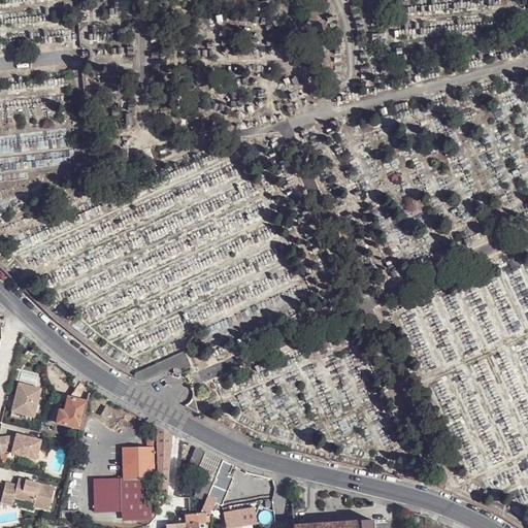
[(80,383),(74,377),(72,380),(71,384),(72,387),(74,390),(80,383)]
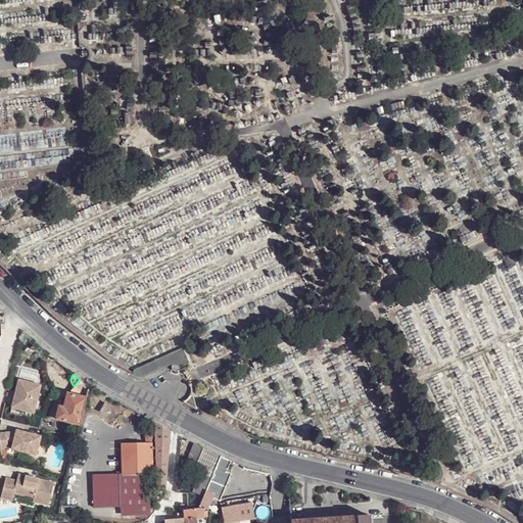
[(41,385),(18,379),(12,408),(35,414),(41,385)]
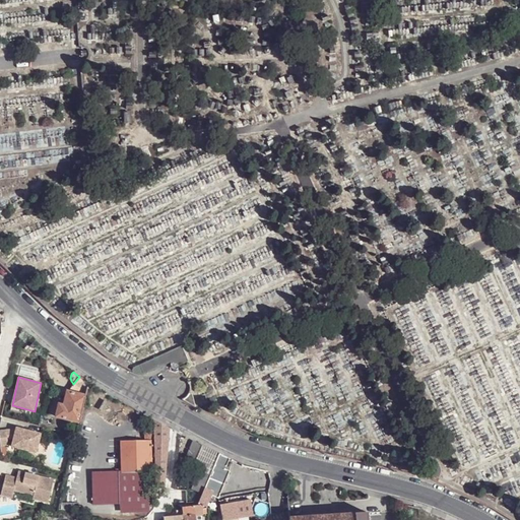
[(87,387),(89,382),(79,377),(73,384),(68,391),(85,395),(87,387)]
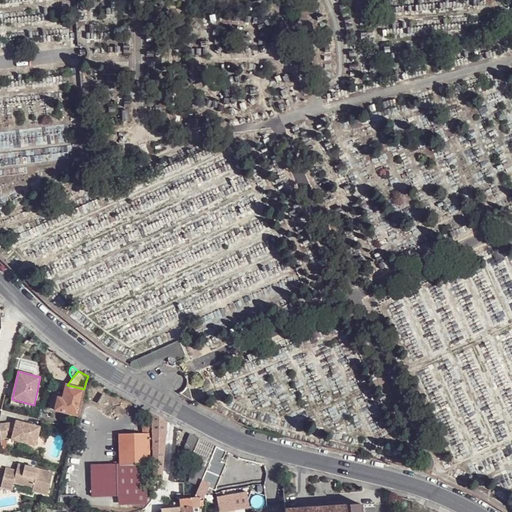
[(82,400),(84,389),(67,385),(65,395),(64,399),(60,398),(59,398),(56,410),(78,416),(82,400)]
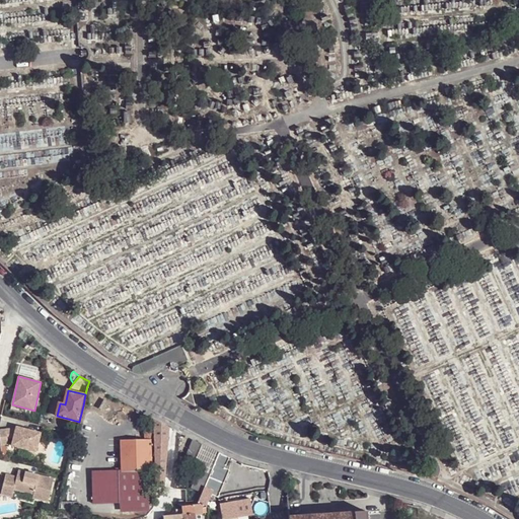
[(34,411),(12,404),(10,410),(32,416),(34,411)]
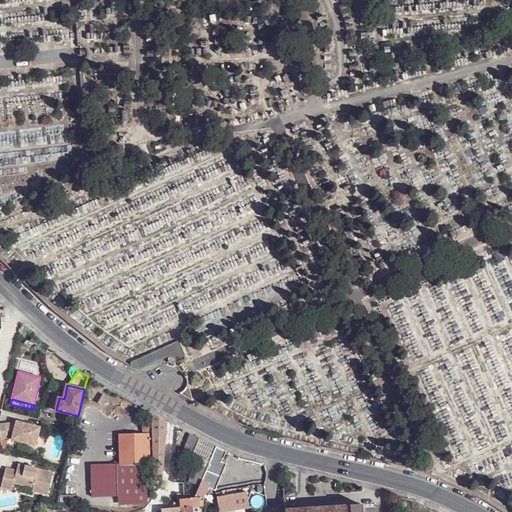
[(168,422),(153,414),(153,420),(153,433),(154,480),(162,481),(167,423),(168,422)]
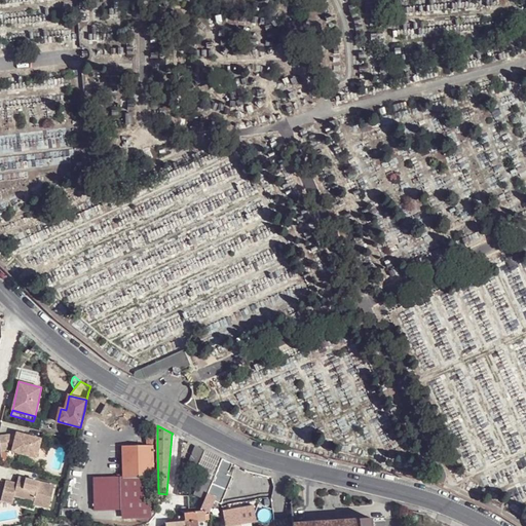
[(147,445),(157,445),(157,431),(147,433),(147,445)]
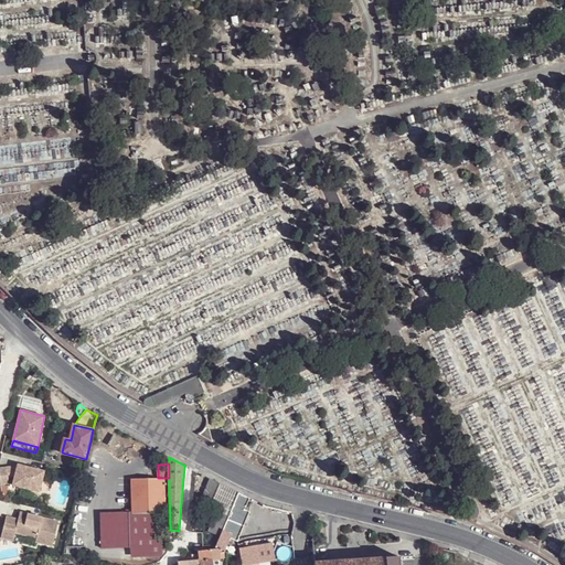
[(16,476),(13,484),(40,491),(43,480),(44,471),(19,465),(19,466),(16,476)]
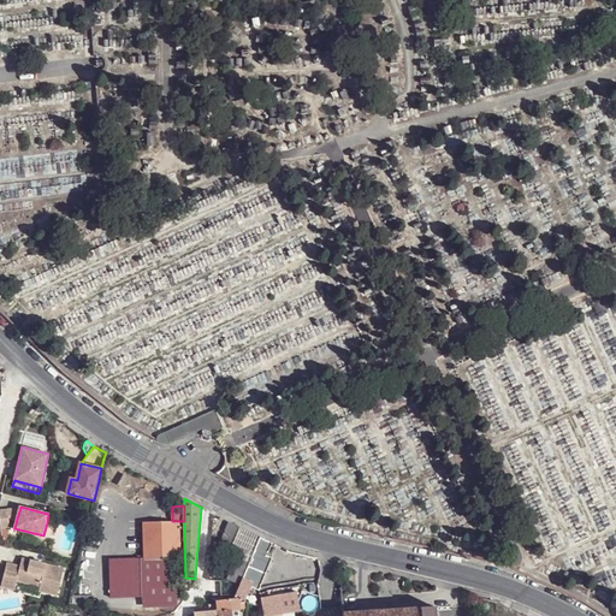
[(21,508),(9,509),(10,520),(17,519),(21,508)]
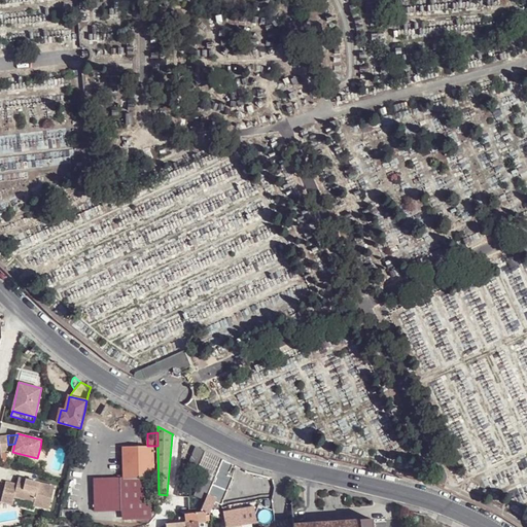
[(7,435),(0,435),(0,444),(1,452),(9,451),(8,445),(7,435)]
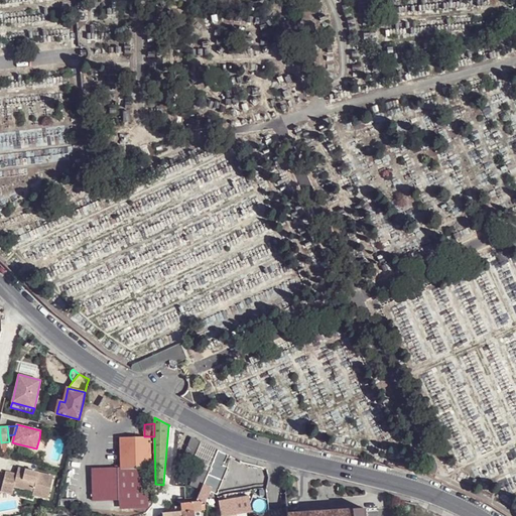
[(119,477),(119,500),(123,508),(149,507),(148,468),(152,468),(151,437),(121,437),(122,468),(122,477),(119,477)]
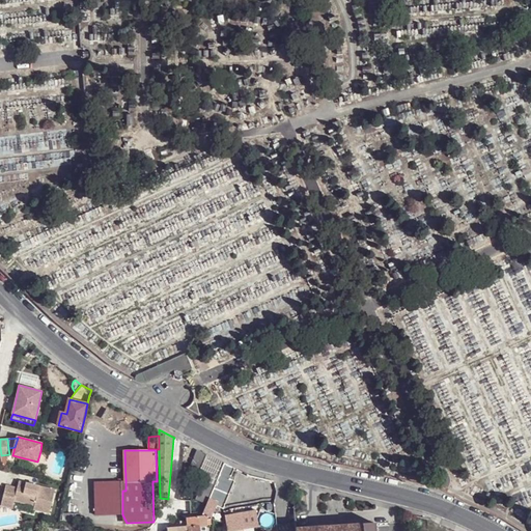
[(189,473),(198,478),(198,476),(207,454),(198,450),(189,473)]
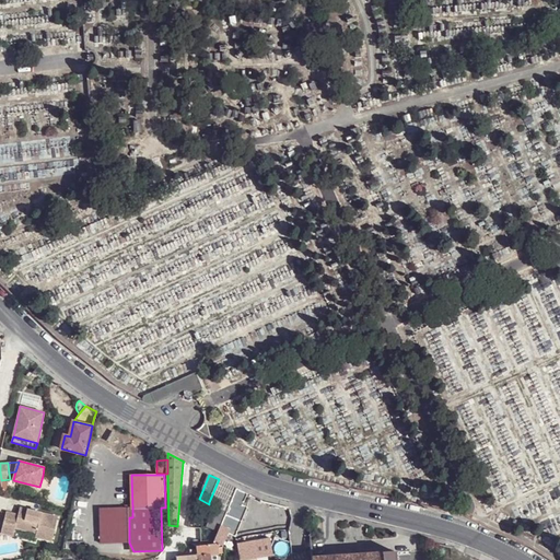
[(219,479),(209,502),(222,509),(228,510),(236,488),(219,479)]
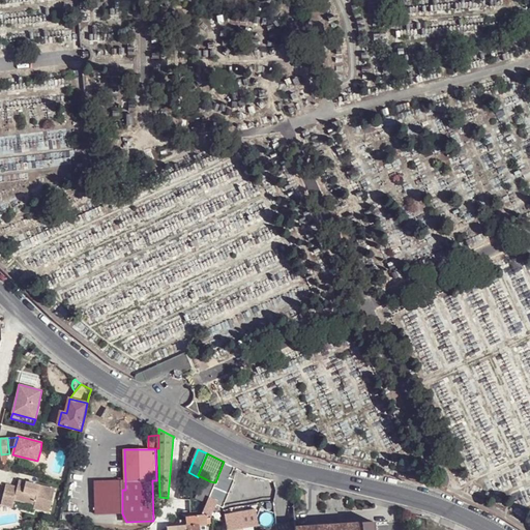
[(231,477),(234,467),(224,462),(215,482),(207,502),(202,516),(212,513),(215,505),(217,501),(219,502),(231,477)]
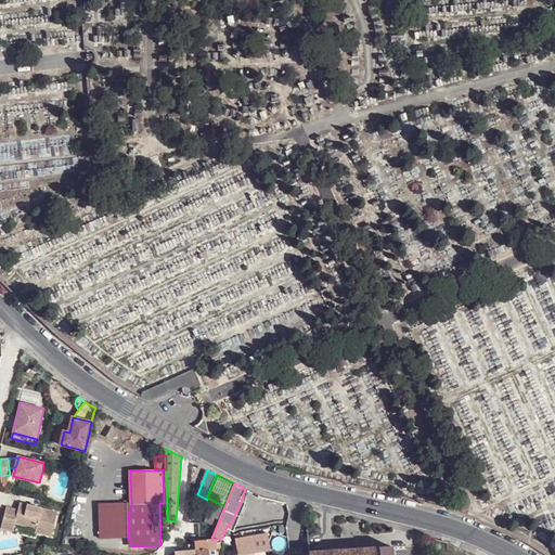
[(246,502),(242,500),(230,526),(228,525),(226,529),(233,532),(246,502)]
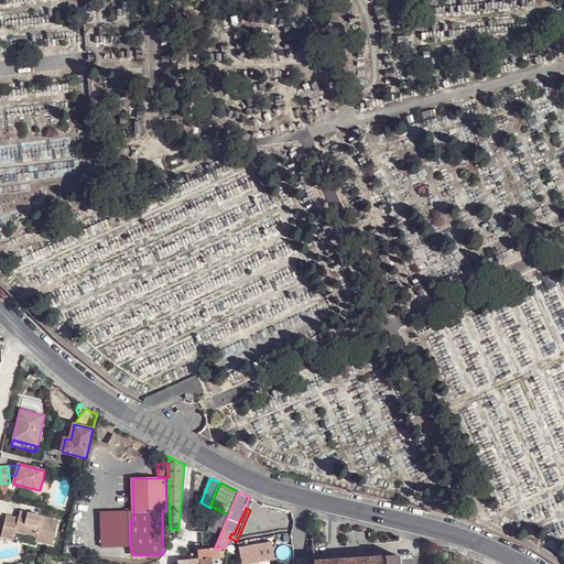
[(61,521),(21,511),(19,518),(7,514),(0,537),(13,540),(15,532),(38,538),(36,541),(54,545),(61,521)]
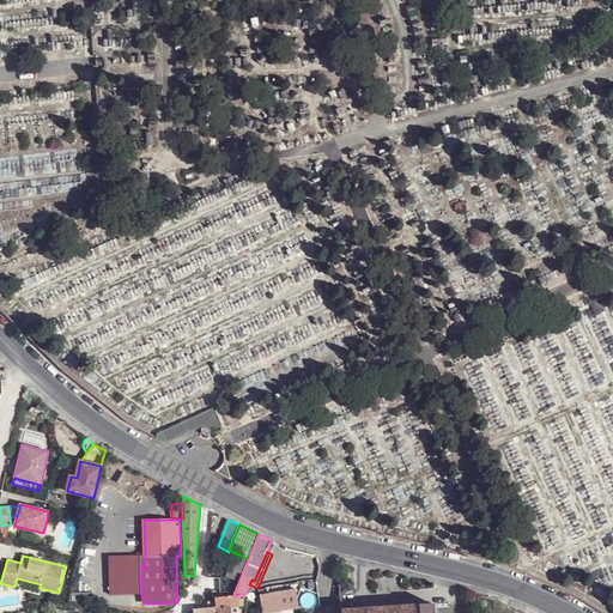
[(145,556),(110,557),(110,594),(141,594),(141,566),(145,566),(145,556)]
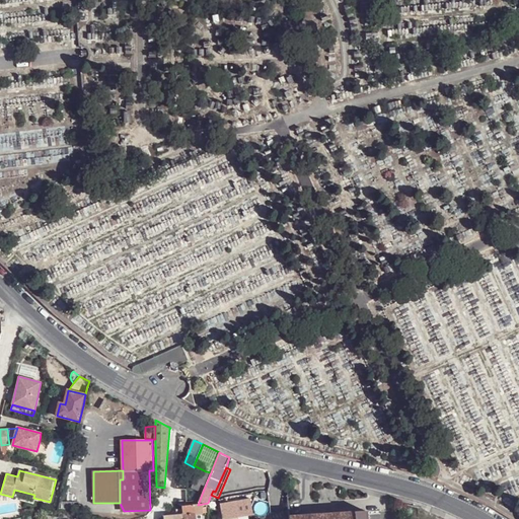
[(211,472),(206,471),(204,475),(201,474),(195,489),(203,492),(211,472)]
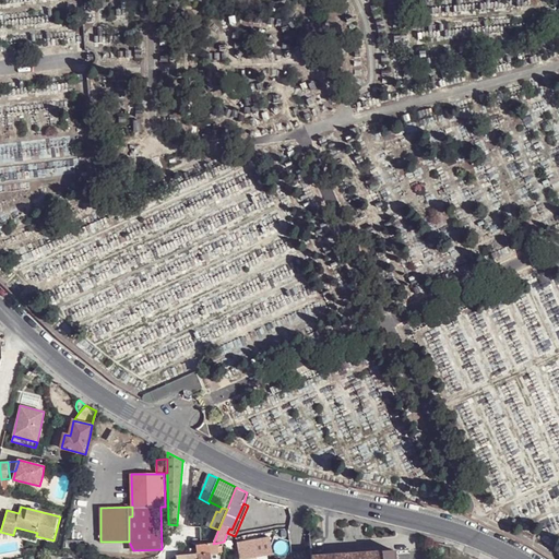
[(238,551),(239,558),(247,558),(272,555),(271,546),(270,537),(237,543),(238,551)]
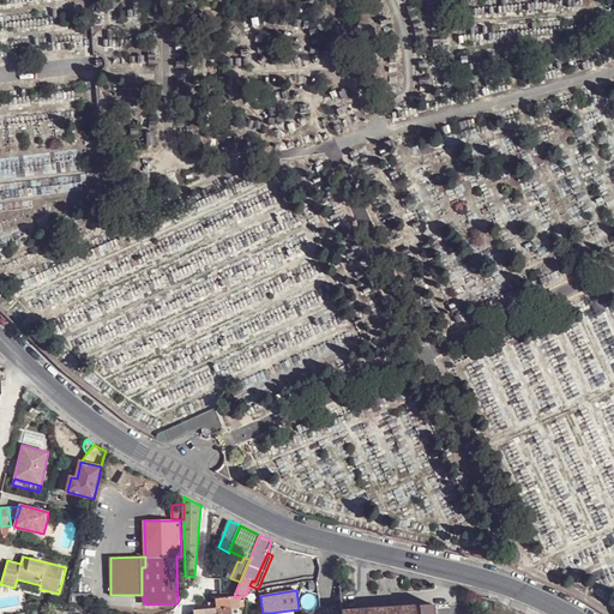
[(92,595),(72,595),(70,605),(92,603),(92,595)]
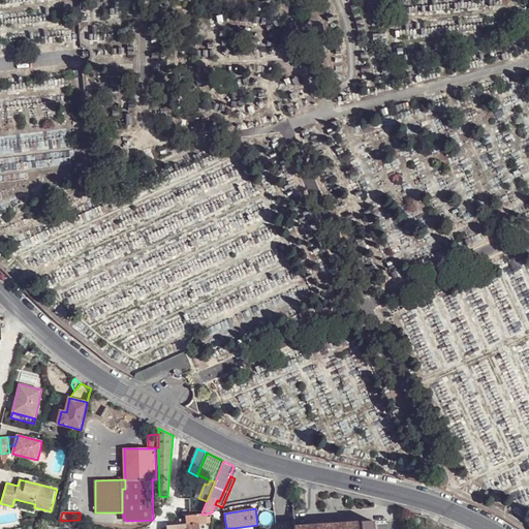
[(210,518),(212,512),(201,515),(187,516),(187,518),(187,528),(199,528),(199,524),(208,523),(207,518),(210,518)]
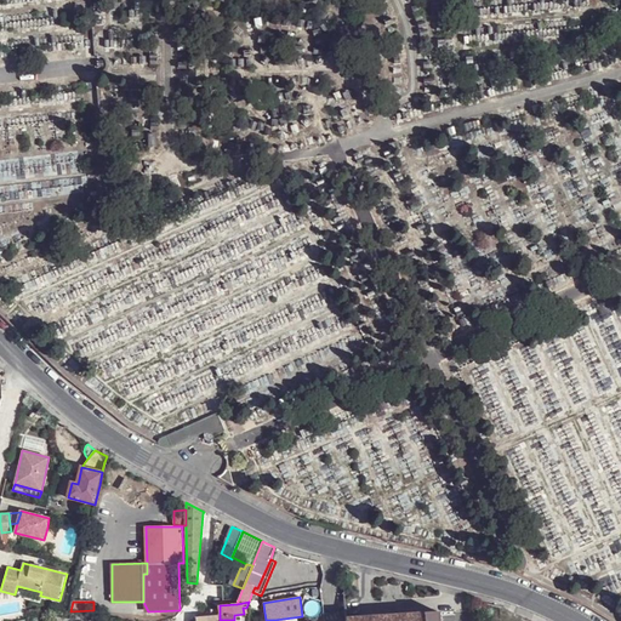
[(220,620),(220,608),(210,609),(211,616),(197,617),(197,620),(220,620)]
